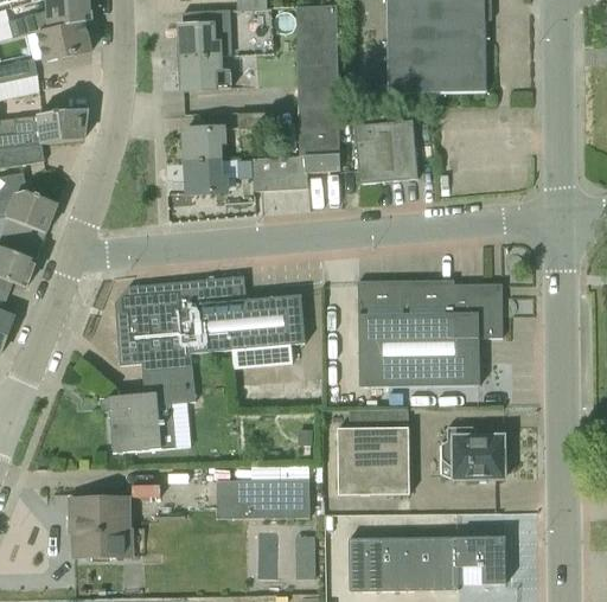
[(36,30),(90,15),(89,0),(44,0),(44,8),(23,14),(10,17),(13,34),(36,30)]
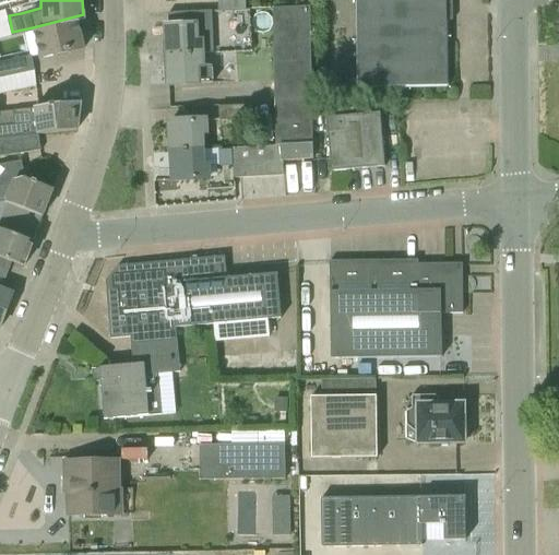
[(356,0),(357,84),(448,83),(445,0),(356,0)]
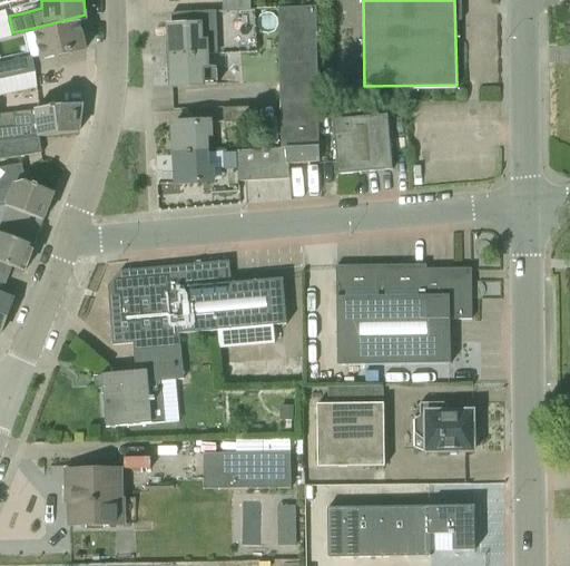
[(282,145),(318,143),(316,3),(278,5),(282,145)]
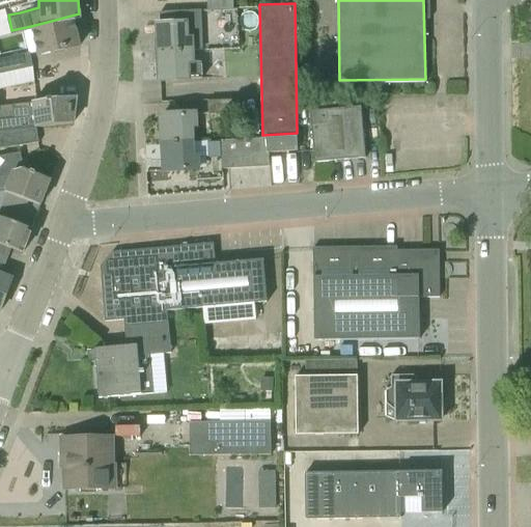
[(79,14),(31,26),(36,52),(79,44),(74,18),(79,16),(79,14)]
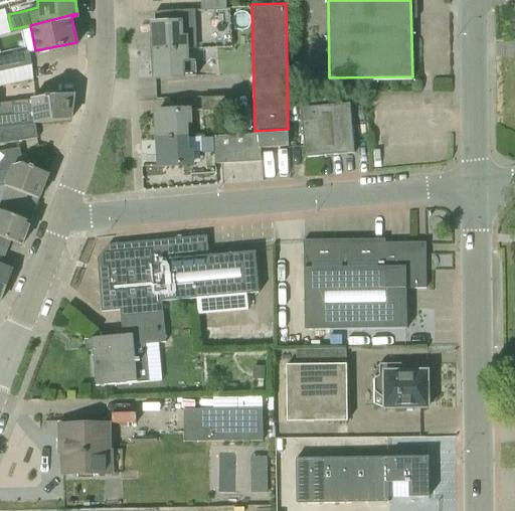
[(153,48),(187,46),(187,34),(182,35),(181,20),(152,21),(153,48)]
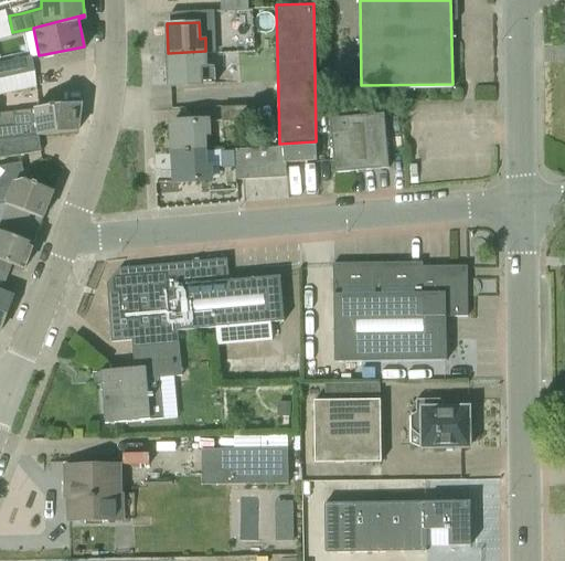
[(205,51),(168,53),(169,82),(215,81),(214,64),(206,64),(205,51)]
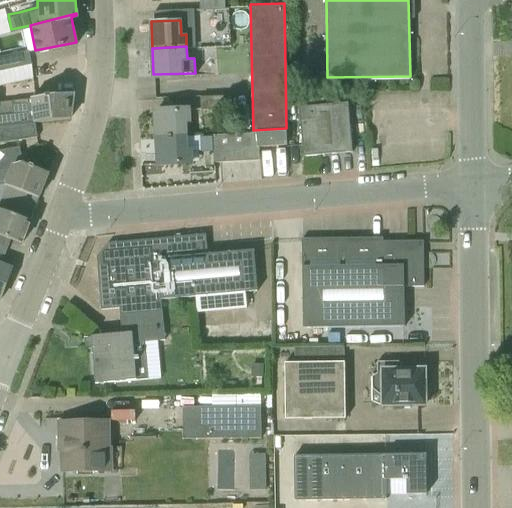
[(0,53),(0,68),(8,67),(31,61),(28,47),(0,53)]
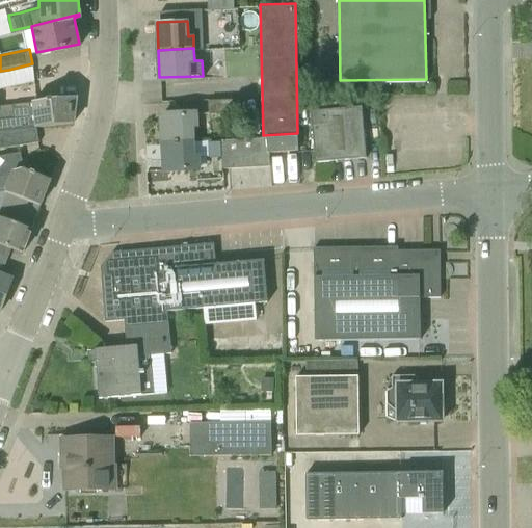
[(0,128),(35,124),(73,120),(75,94),(0,102),(0,128)]
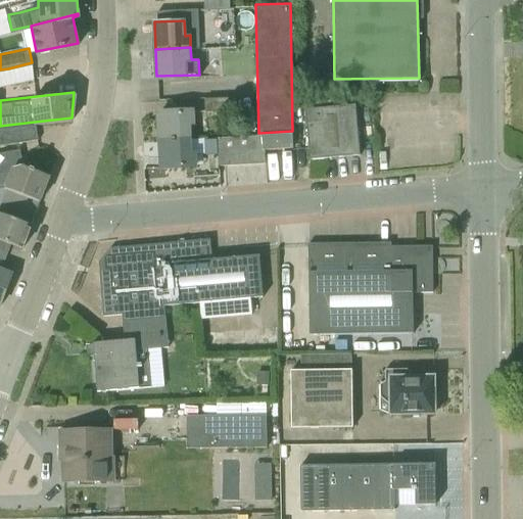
[(205,109),(232,108),(232,95),(204,96),(205,109)]
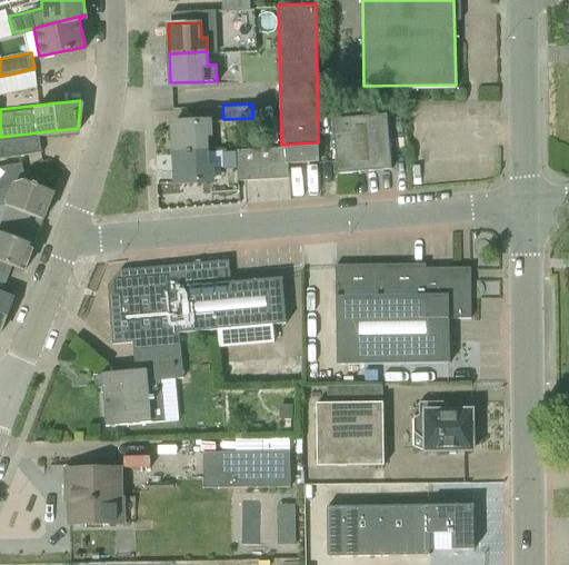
[(337,171),(392,167),(387,111),(332,116),(337,171)]
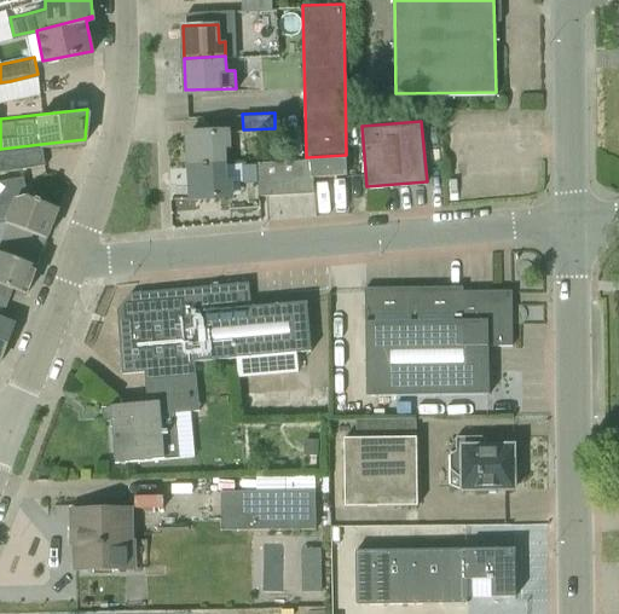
[(189,163),(225,162),(224,144),(230,144),(229,129),(187,132),(189,163)]
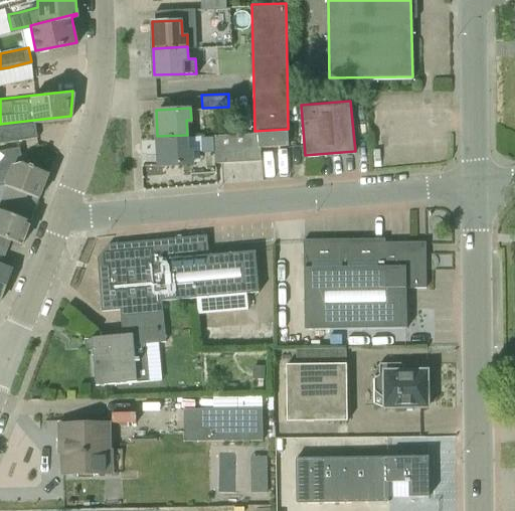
[(34,120),(0,124),(0,142),(37,135),(34,120)]
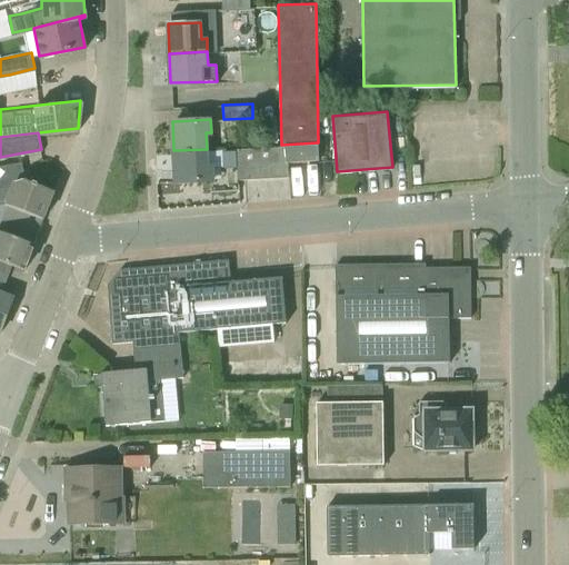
[(318,142),(281,145),(236,147),(238,178),(289,176),(287,161),(319,158),(318,142)]
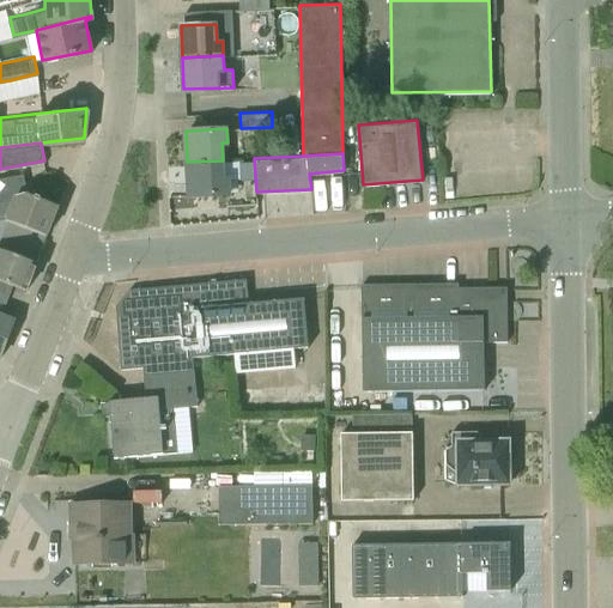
[(223,160),(187,162),(189,194),(230,193),(229,178),(224,178),(223,160)]
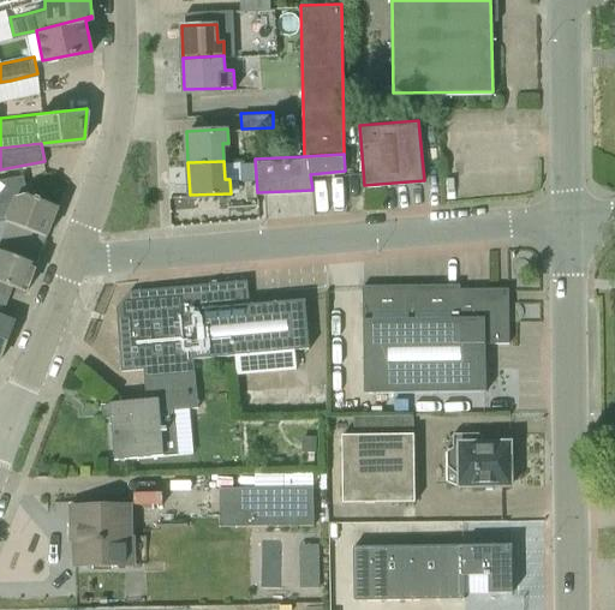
[(46,233),(57,205),(29,195),(23,173),(7,175),(9,189),(5,201),(0,201),(0,219),(6,219),(46,233)]
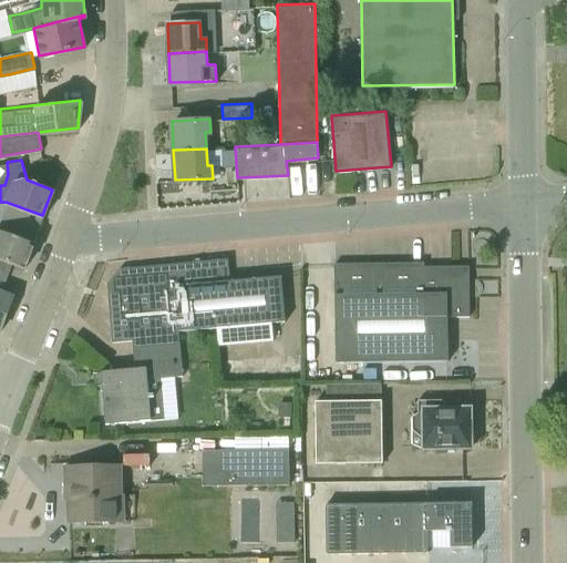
[(0,202),(0,228),(33,241),(42,215),(6,202),(0,202)]
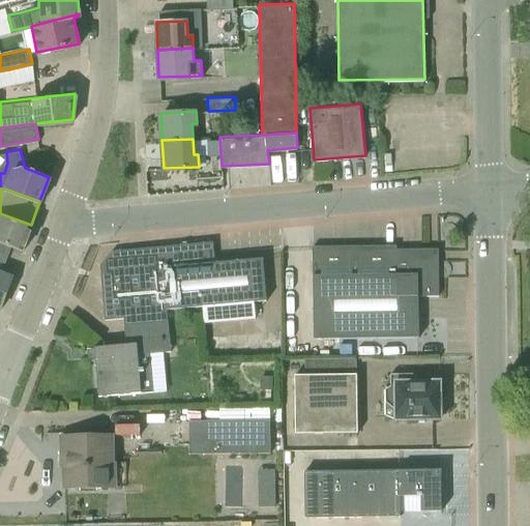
[(0,240),(9,244),(22,249),(31,225),(0,213),(0,240)]
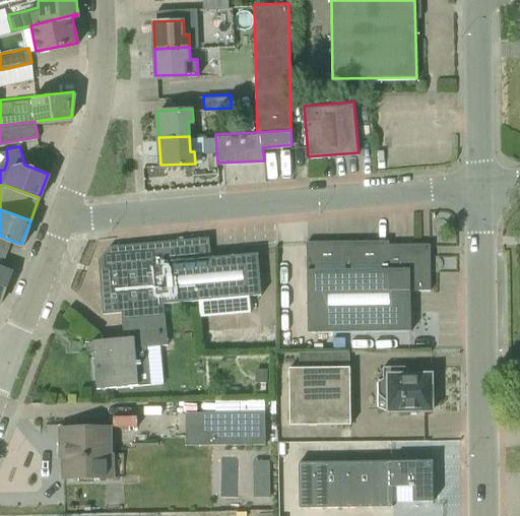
[(0,236),(0,299),(11,270),(0,263),(0,262),(9,240),(0,236)]
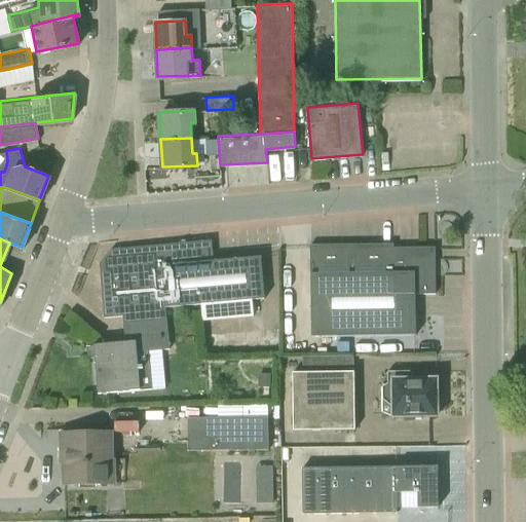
[(160,263),(213,258),(212,238),(110,247),(99,260),(104,315),(124,313),(124,321),(166,318),(165,305),(160,263)]
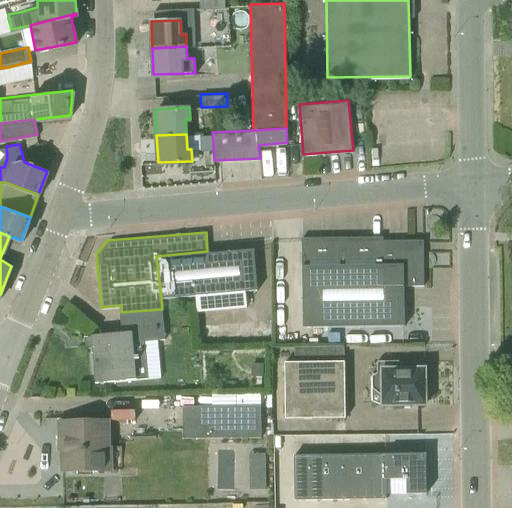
[(383,239),(383,235),(301,236),(303,325),(404,324),(404,284),(424,284),(423,254),(415,254),(415,238),(383,239)]
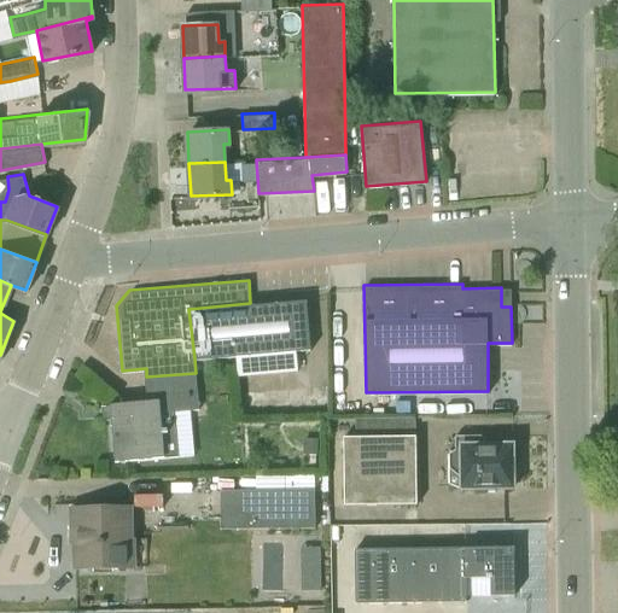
[(310,348),(305,299),(250,303),(188,309),(194,358),(310,348)]
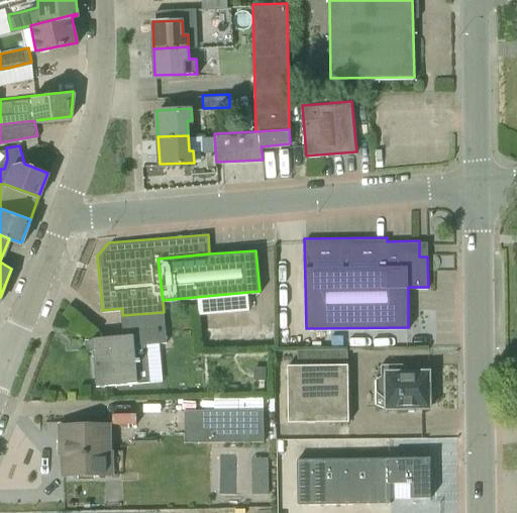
[(164,312),(122,315),(124,333),(92,336),(96,385),(137,381),(134,343),(167,340),(166,326),(165,326),(164,312)]
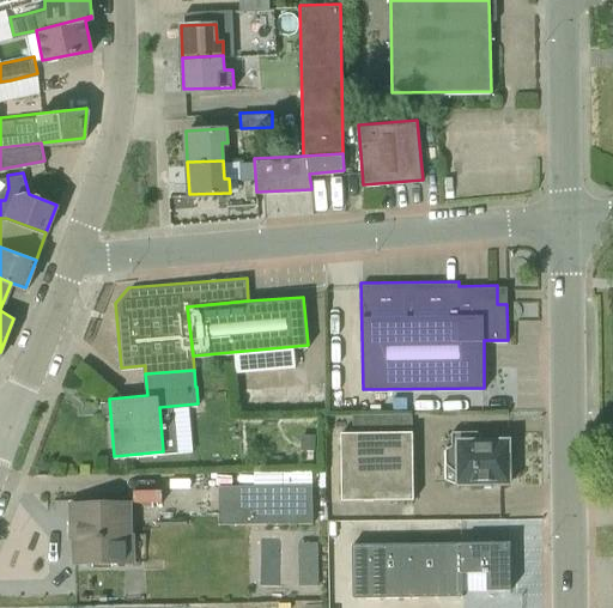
[(477,438),(475,430),(450,430),(450,444),(456,444),(457,482),(509,482),(508,438),(477,438)]
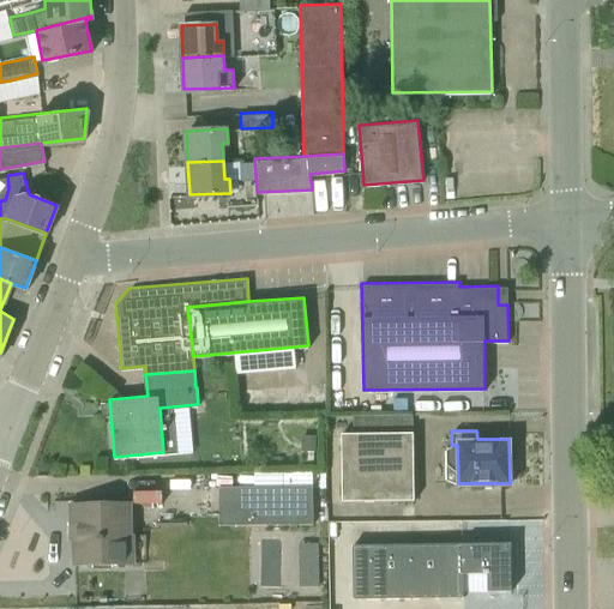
[(342,500),(414,499),(413,432),(341,432),(342,500)]
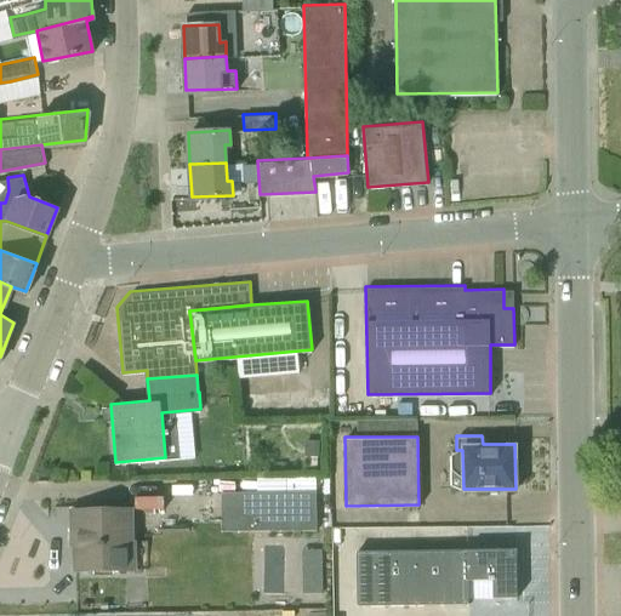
[(318,438),(305,438),(305,467),(317,467),(318,438)]
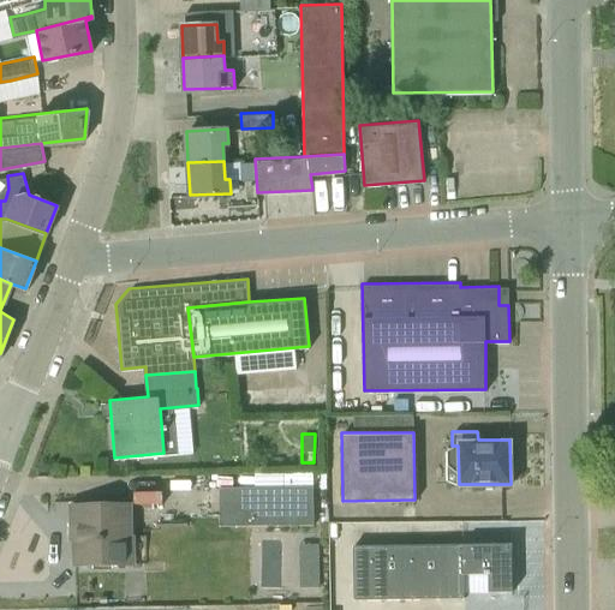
[(220,524),(314,522),(312,484),(219,485),(220,524)]
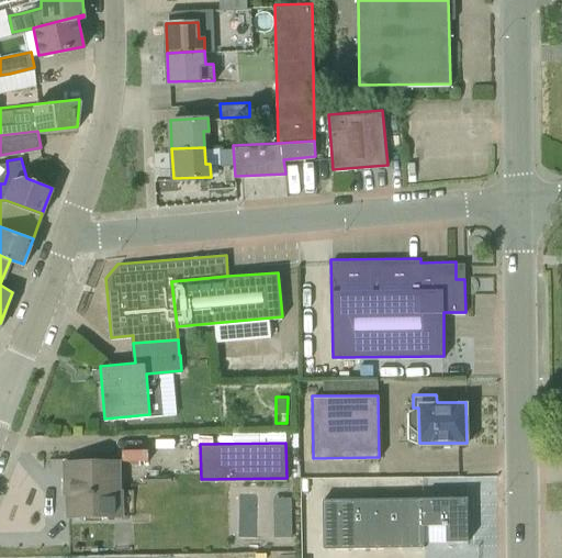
[(119,489),(119,460),(65,461),(66,480),(68,480),(68,514),(113,513),(113,490),(119,489)]
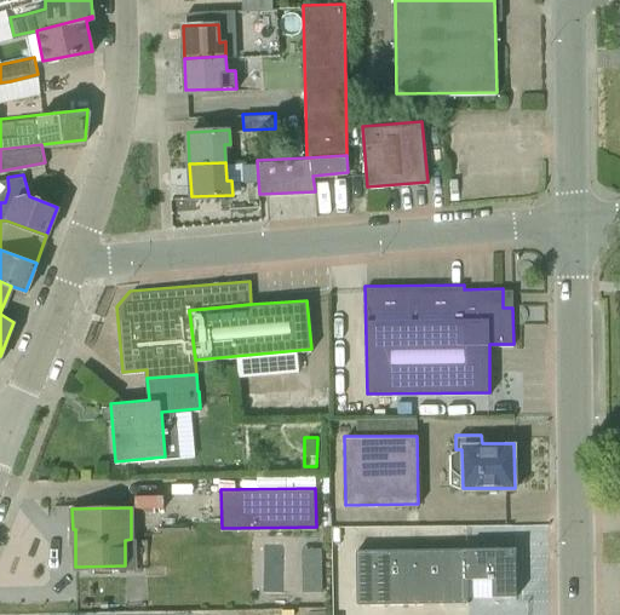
[(327,585),(327,542),(309,542),(308,585),(327,585)]
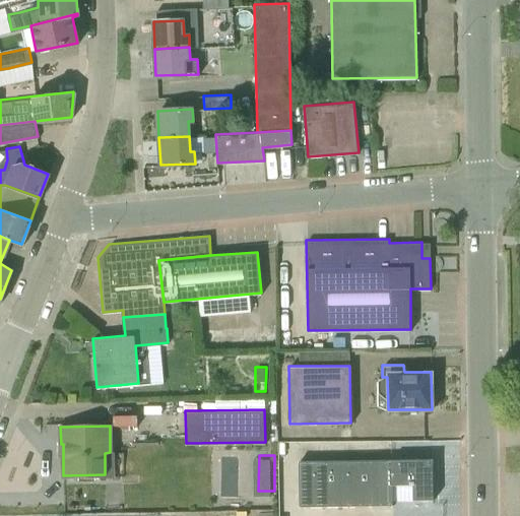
[(432,458),(391,459),(392,485),(412,485),(412,500),(433,499),(432,458)]
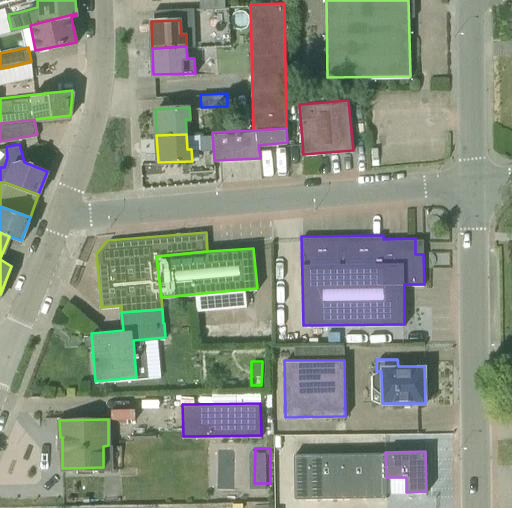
[(386,497),(386,477),(385,452),(294,453),(294,498),(386,497)]
